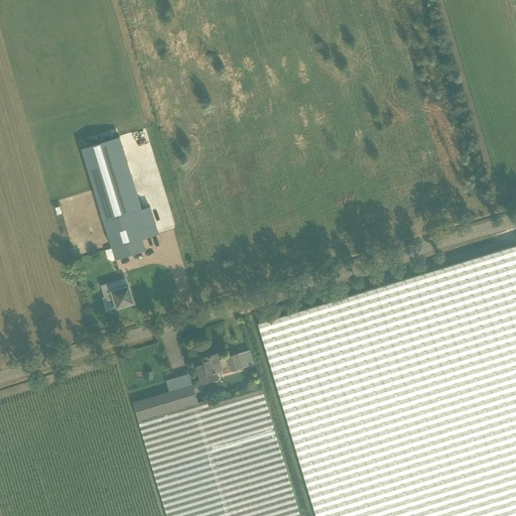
[(103,221),(115,260),(145,251),(141,239),(158,234),(149,207),(103,221)]
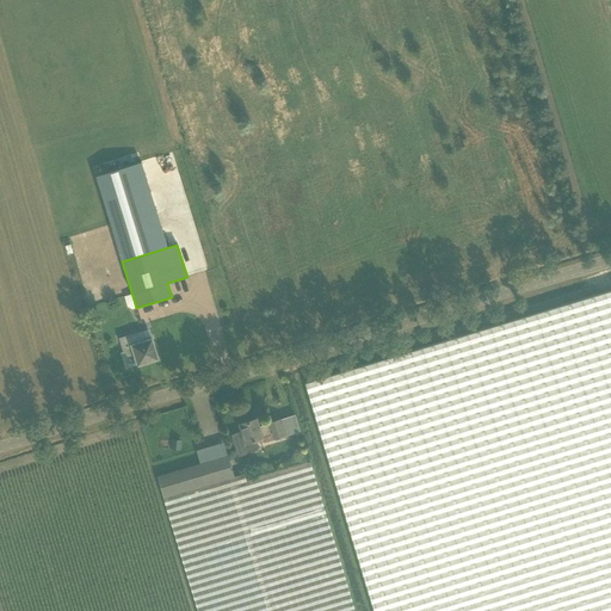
[(610,610),(610,290),(306,383),(374,610),(610,610)]
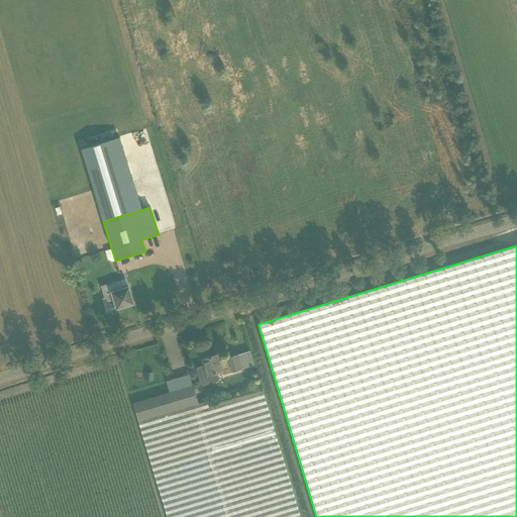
[(116,309),(133,304),(128,287),(123,288),(121,280),(100,286),(105,301),(113,298),(116,309)]
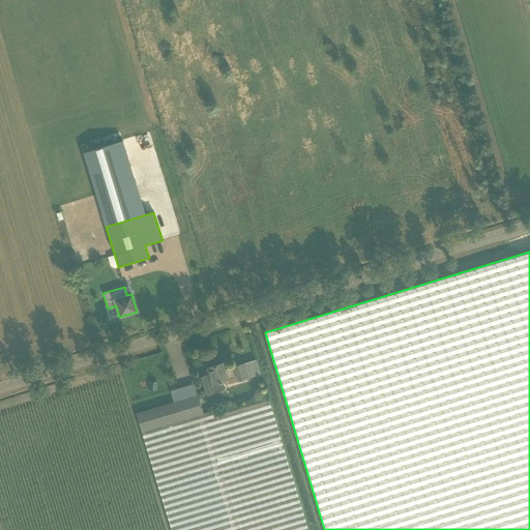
[(207,367),(209,374),(200,377),(206,396),(224,390),(221,381),(228,379),(229,383),(236,381),(248,378),(243,363),(232,367),(225,371),(222,363),(207,367)]
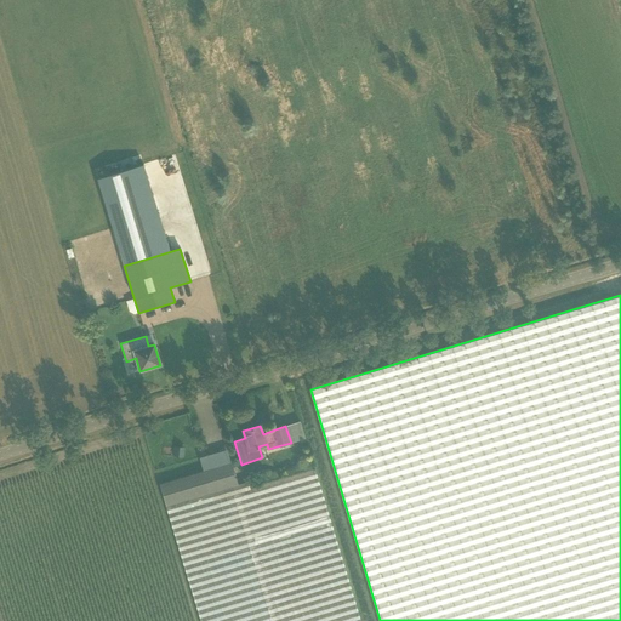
[(174,456),(183,457),(184,448),(175,446),(174,456)]
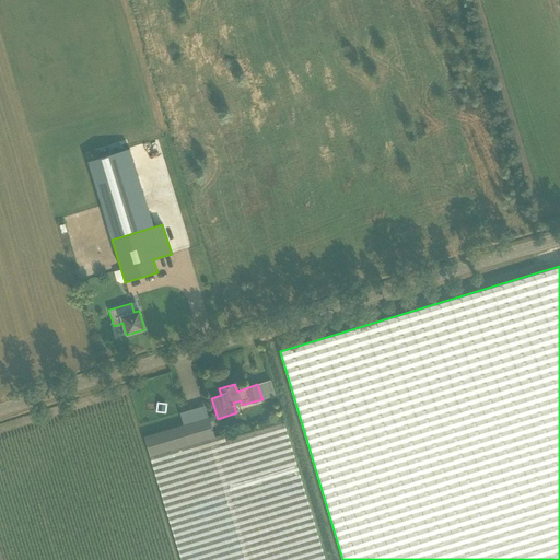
[(150,457),(181,559),(326,559),(286,423),(224,442),(222,435),(214,438),(209,418),(144,436),(150,457)]
